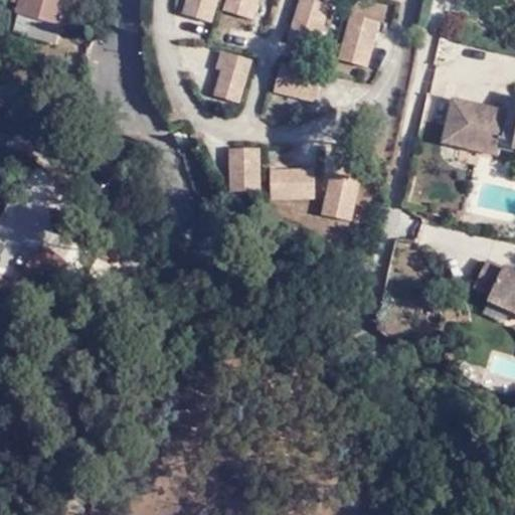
[(64,26),(70,0),(17,0),(16,6),(22,8),(21,15),(64,26)]
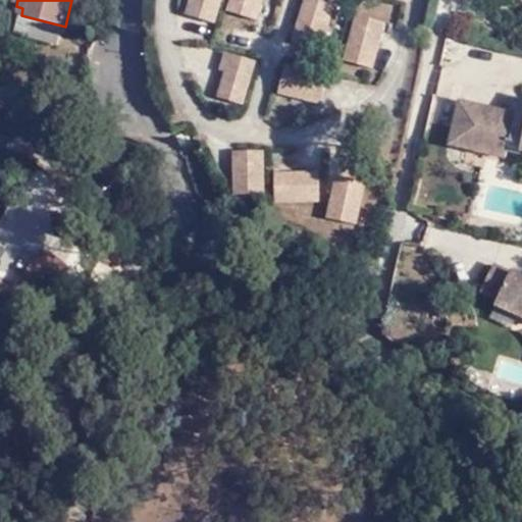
[(218,21),(221,0),(186,0),(184,14),(218,21)]
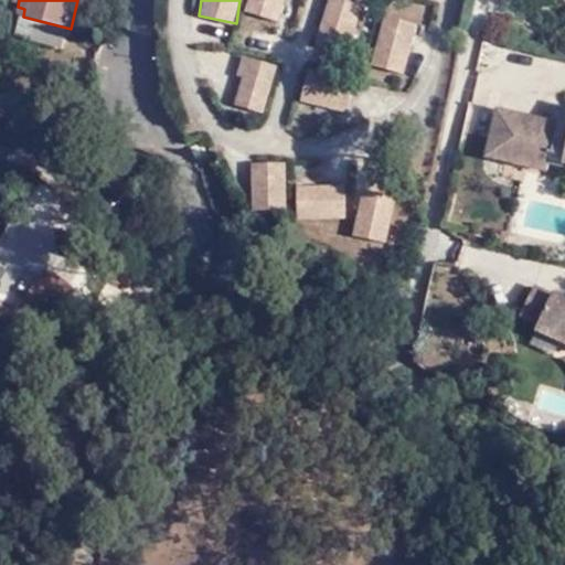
[(246,0),(244,12),(279,22),(285,0),(246,0)]
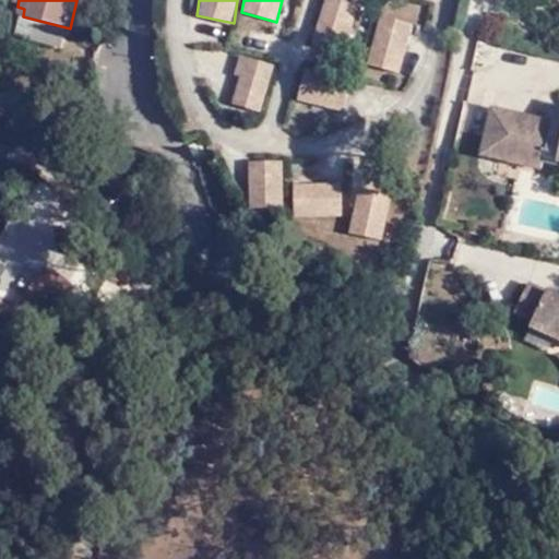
[(427,15),(431,0),(399,0),(397,8),(427,15)]
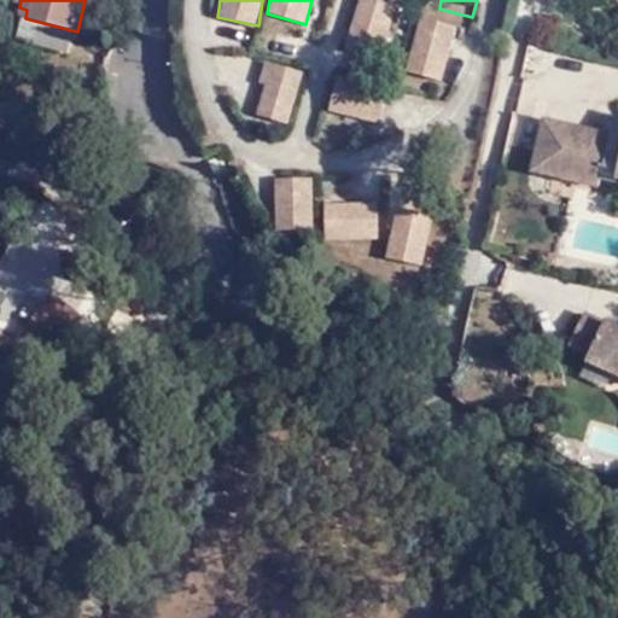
[(403,54),(415,18),(373,6),(366,27),(392,34),(388,51),(403,54)]
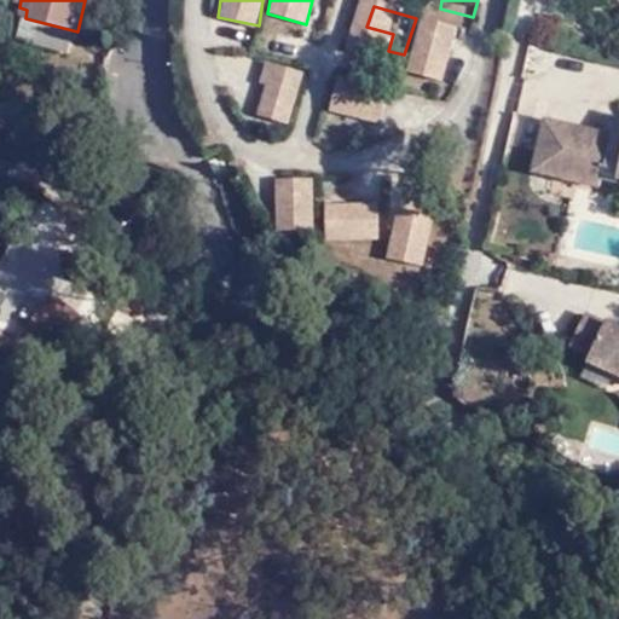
[(468,51),(472,33),(437,25),(426,69),(445,74),(451,48),(468,51)]
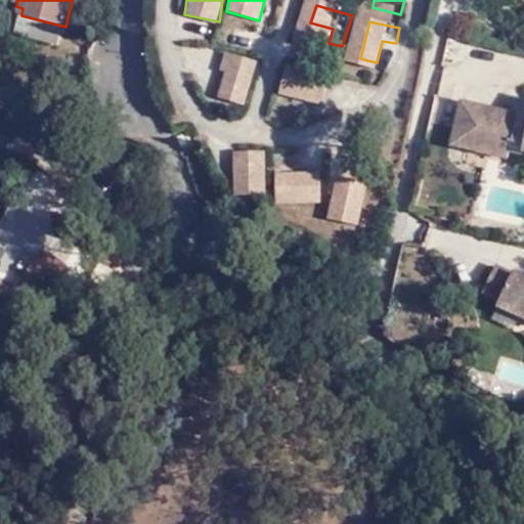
[(223,49),(211,96),(245,105),(258,58),(223,49)]
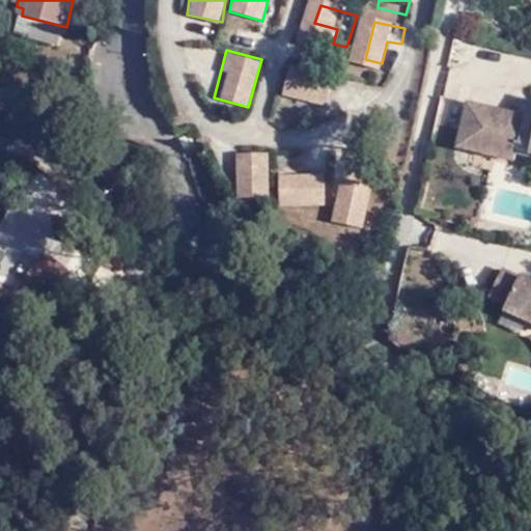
[(338,113),(351,76),(331,70),(324,96),(309,91),(306,105),(338,113)]
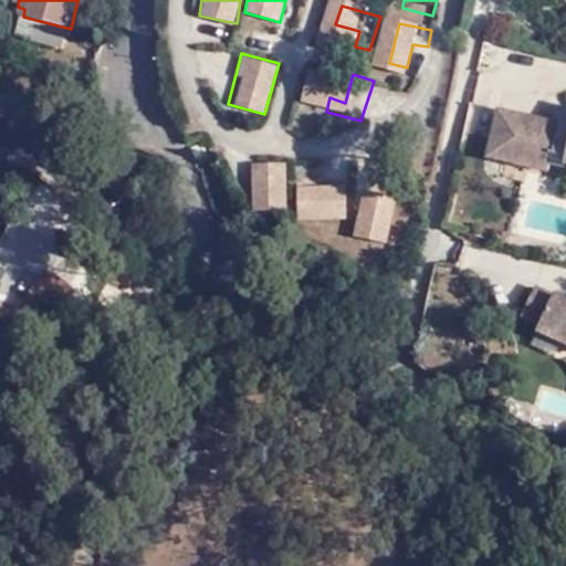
[(565,159),(565,124),(500,108),(492,136),(507,140),(505,152),(553,164),(556,157),(565,159)]
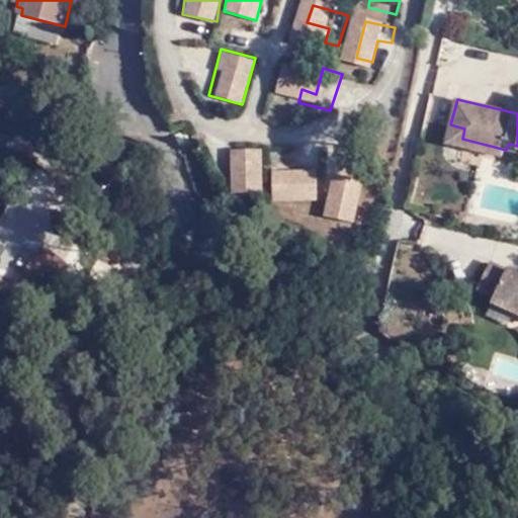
[(264,191),(263,147),(229,148),(230,191),(264,191)]
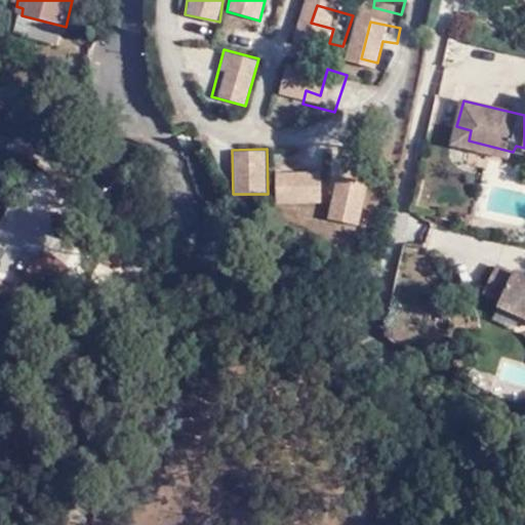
[(278,201),(323,199),(321,169),(276,171),(278,201)]
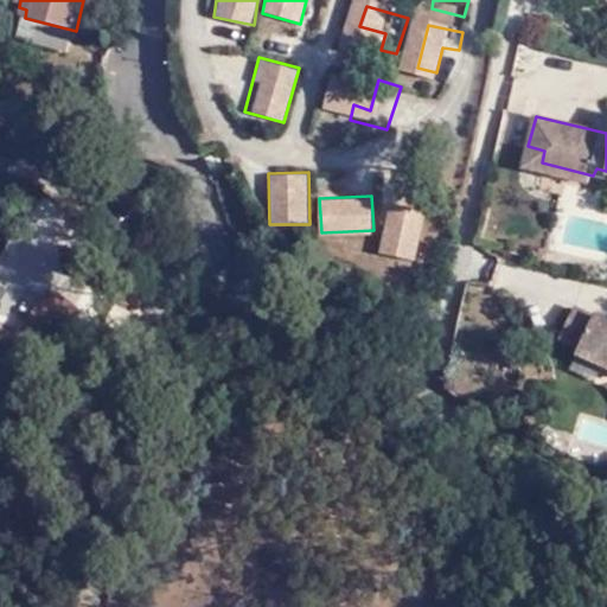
[(415,262),(428,210),(391,200),(378,251),(415,262)]
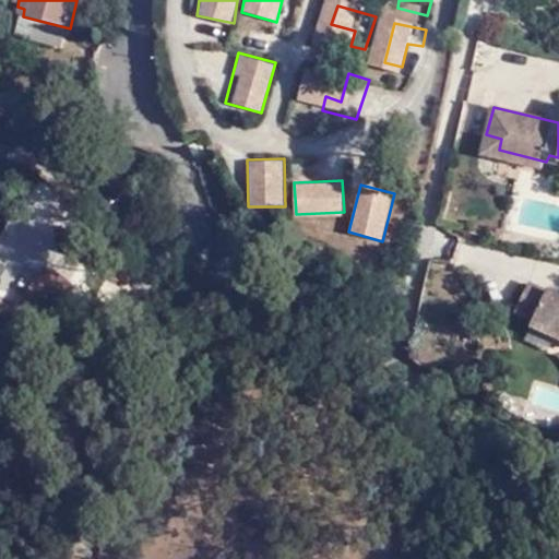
[(61,309),(73,278),(47,268),(35,298),(61,309)]
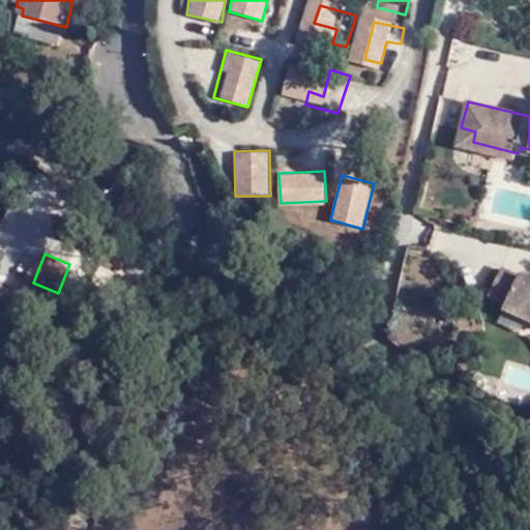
[(529,276),(500,263),(488,289),(505,298),(505,302),(529,314),(529,276)]
